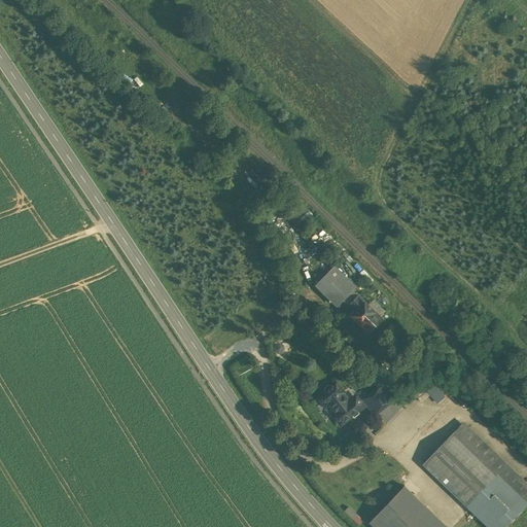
[(334,267),(328,273),(350,293),(356,287),(334,267)]
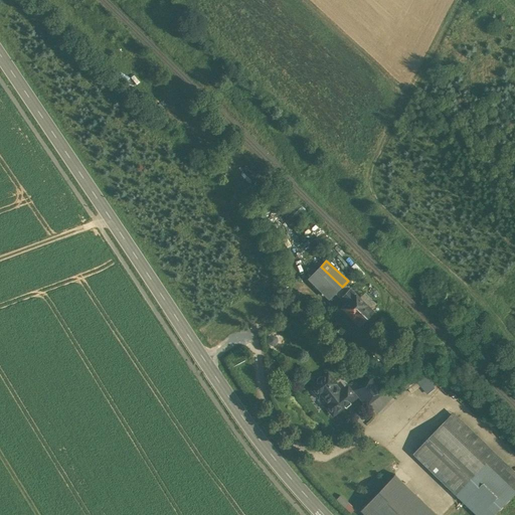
[(342,287),(321,267),(312,276),(332,295),(334,293),(335,294),(342,287)]
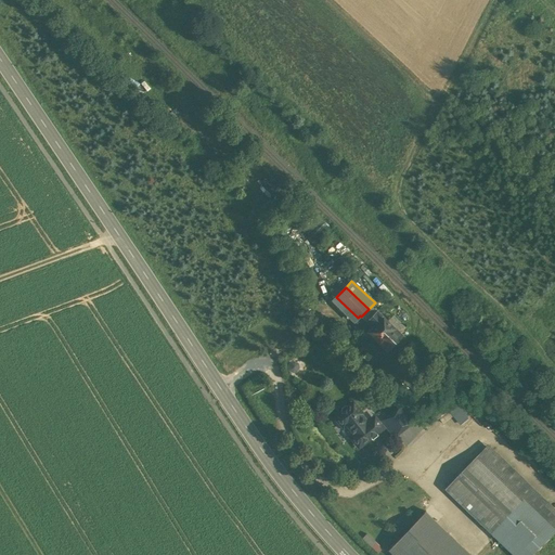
[(358,318),(336,297),(331,302),(353,324),(361,317),(360,315),(358,318)]
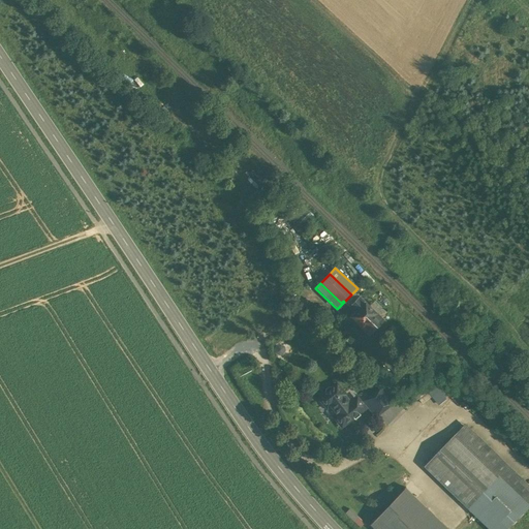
[(382,320),(360,299),(350,308),(354,312),(350,317),(368,335),(382,320)]
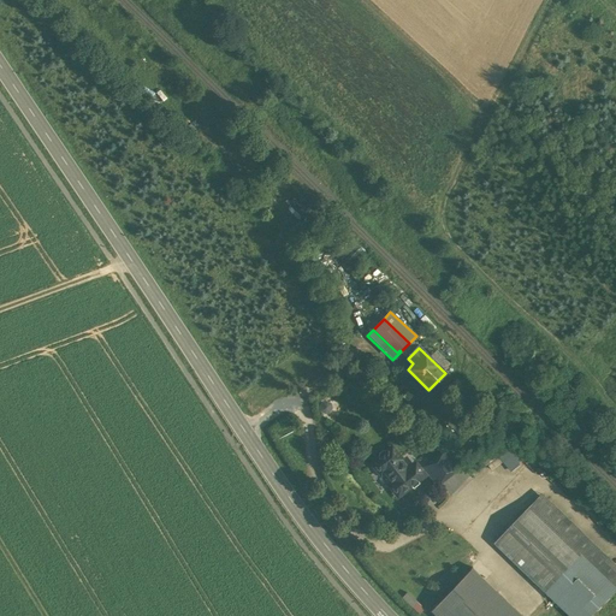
[(317,413),(332,422),(342,406),(331,400),(331,401),(325,397),(317,410),(318,412),(317,413)]
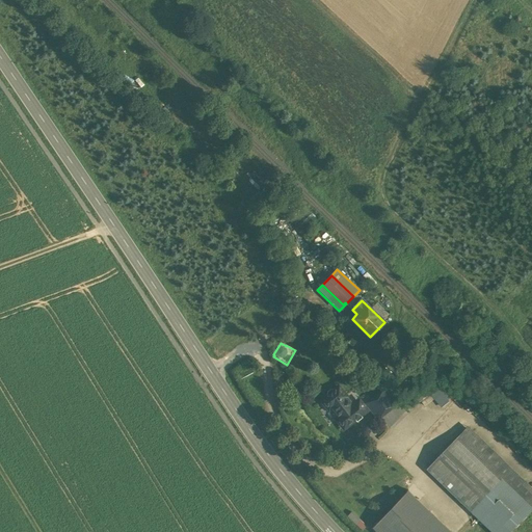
[(346,397),(338,387),(335,390),(334,390),(330,389),(327,392),(326,395),(326,396),(323,399),(322,402),(327,408),(330,408),(338,418),(336,419),(343,429),(366,410),(369,407),(366,404),(363,406),(358,401),(352,406),(345,397),(346,397)]
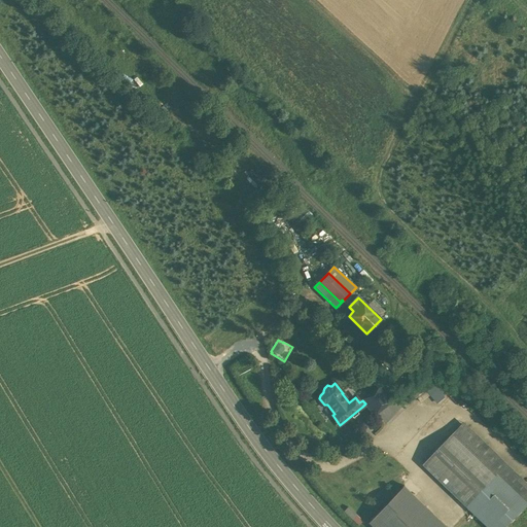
[(380,387),(362,400),(365,403),(375,415),(391,401),(380,387)]
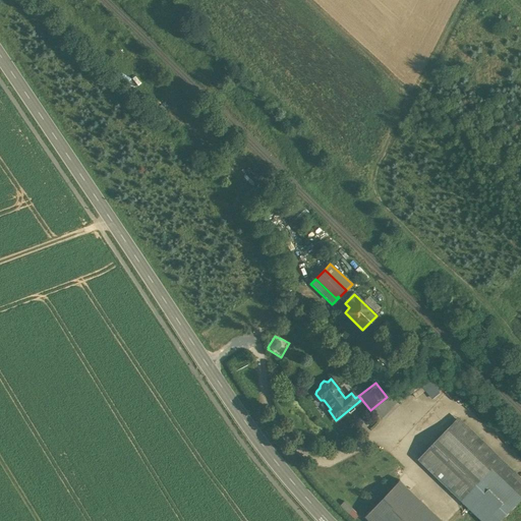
[(520,478),(459,419),(449,429),(520,498),(520,478)]
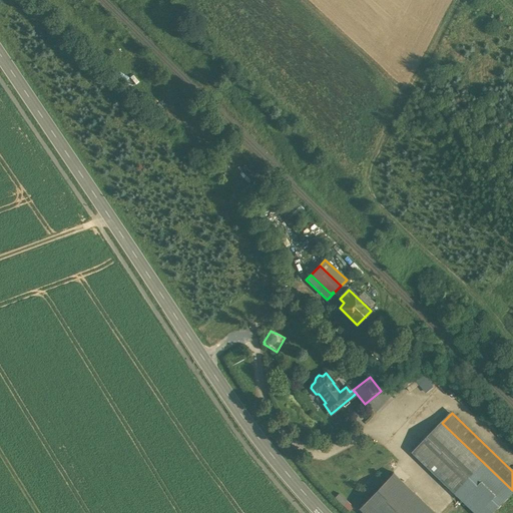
[(493,512),(512,492),(512,490),(442,423),(413,453),(475,512),(493,512)]
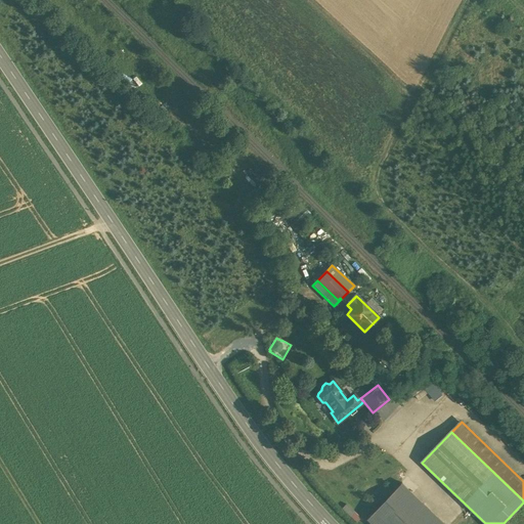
[(444,523),(401,483),(366,520),(369,523),(444,523)]
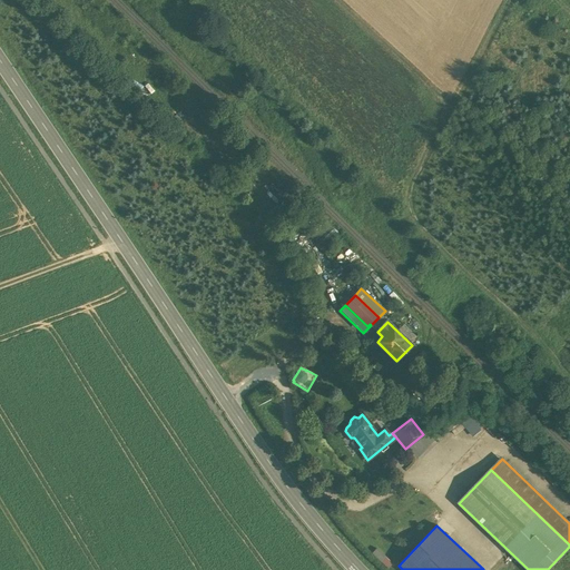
[(386,567),(392,561),(375,547),(371,551),(386,567)]
